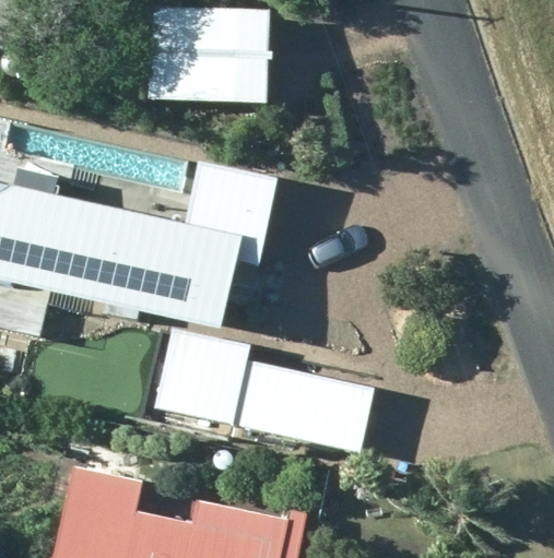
[(152,98),(242,103),(245,12),(155,9),(152,98)]
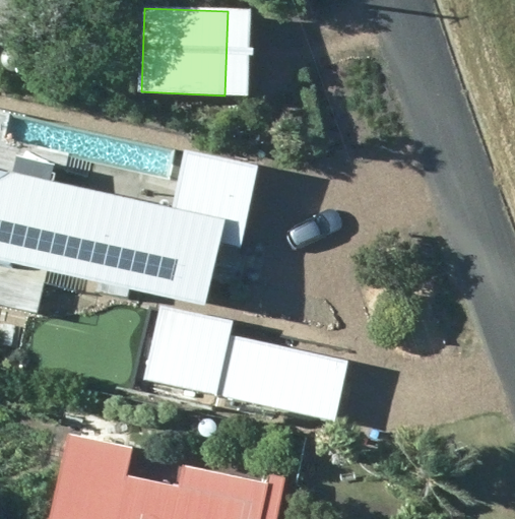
[(125,175),(20,154),(24,134),(0,128),(0,203),(83,220),(76,254),(119,263),(125,229),(192,242),(202,189),(148,179),(151,163),(128,159),(125,175)]
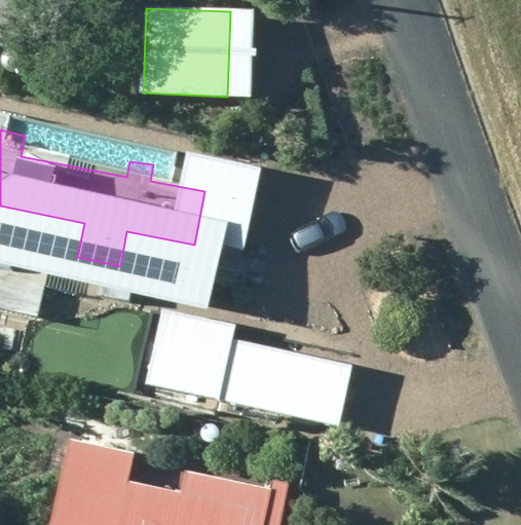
[(0,340),(14,344),(25,305),(0,298),(0,340)]
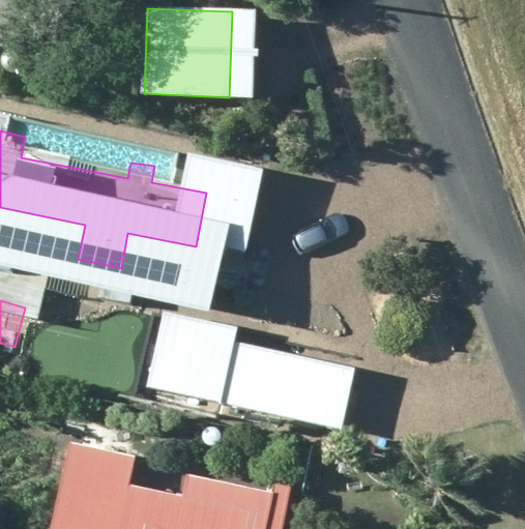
[(222,403),(341,428),(352,377),(304,366),(311,336),(290,332),(283,363),(232,353),(222,403)]
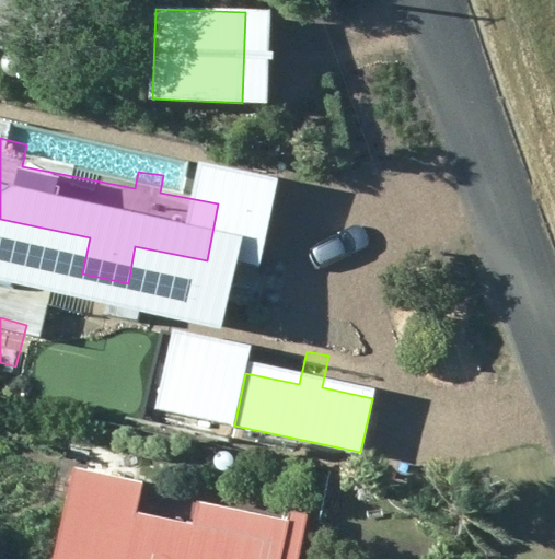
[(273,558),(277,540),(274,540),(282,499),(242,491),(236,515),(204,508),(199,524),(69,489),(50,558),(273,558)]
